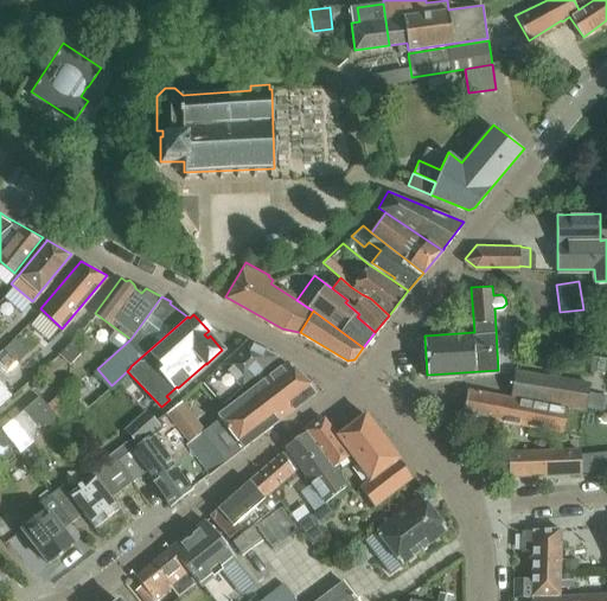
[(59,351),(70,360),(85,345),(75,334),(59,351)]
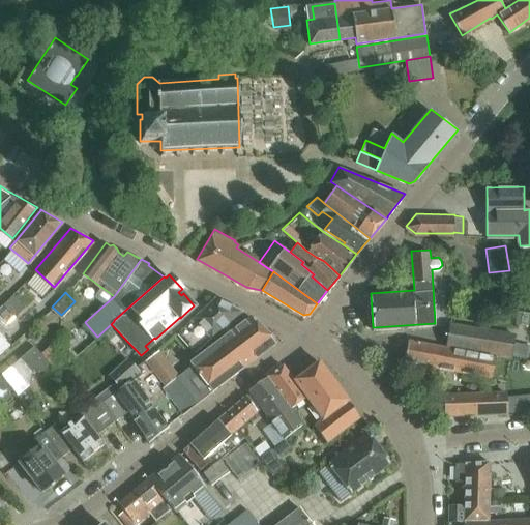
[(177,330),(195,351),(241,310),(214,296),(214,297),(177,330)]
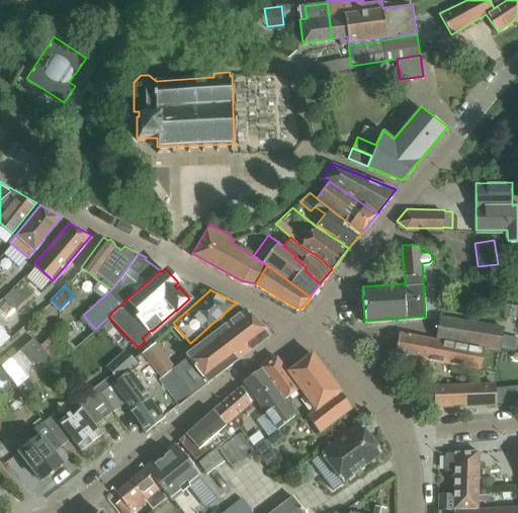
[(157,378),(176,404),(177,405),(207,380),(271,332),(269,330),(245,307),(185,352),(188,355),(161,375),(157,378)]
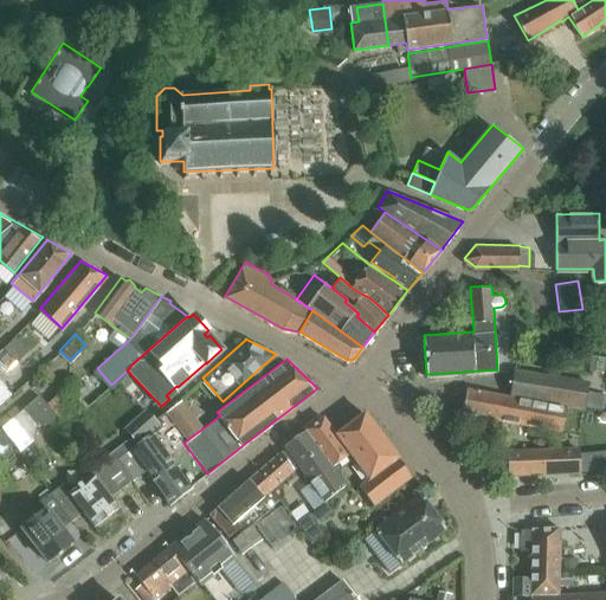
[(509,394),(584,407),(588,381),(514,368),(509,394)]
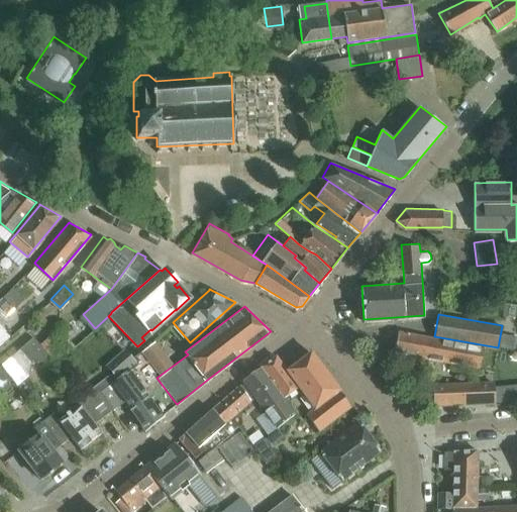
[(0,320),(0,342),(11,333),(0,320)]
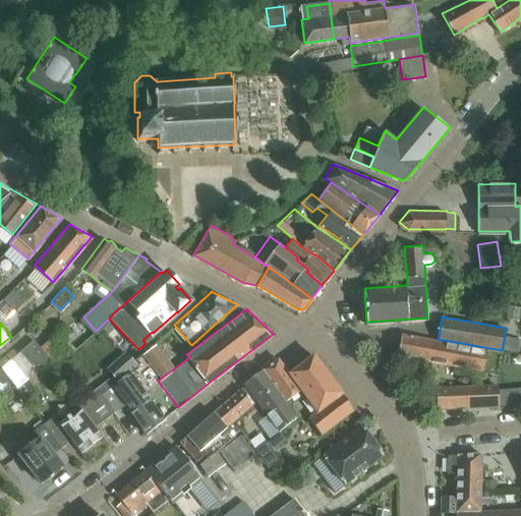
[(398,353),(483,369),(486,349),(438,339),(401,332),(398,353)]
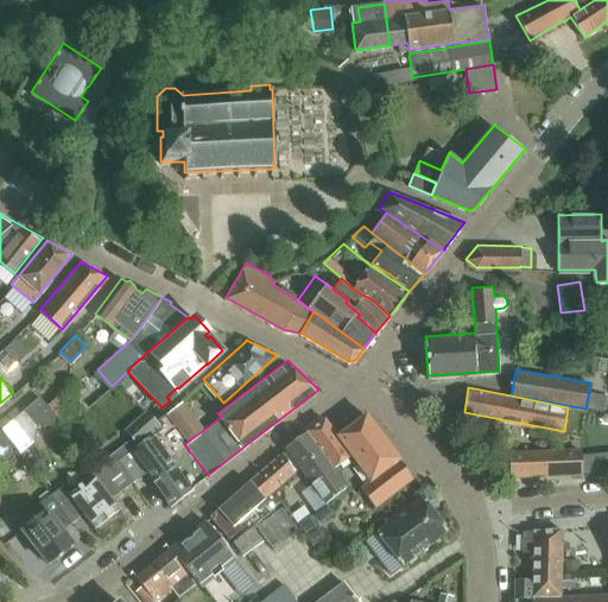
[(58,429),(59,430),(65,424),(39,393),(23,407),(37,424),(61,419),(64,424),(58,429)]
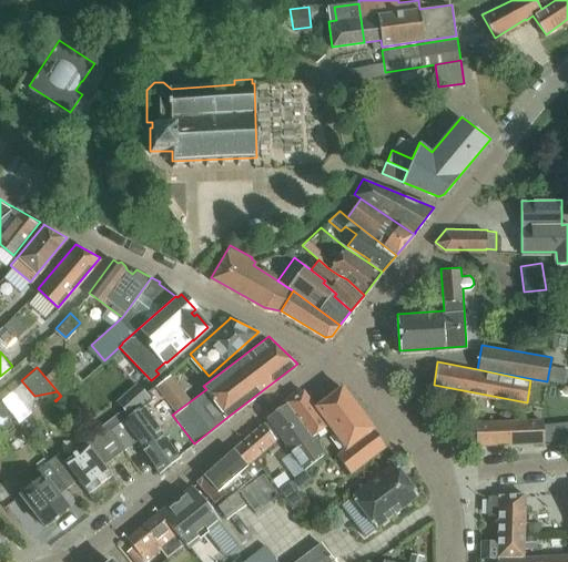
[(124,408),(105,422),(124,447),(137,438),(160,471),(180,456),(179,453),(193,442),(172,415),(176,411),(154,384),(146,391),(138,381),(118,399),(124,408)]
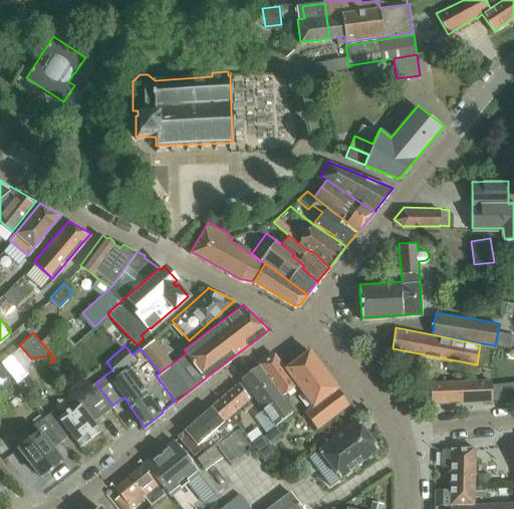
[(260,362),(282,395),(296,384),(312,405),(304,411),(317,427),(349,402),(309,348),(285,366),(275,351),(260,362)]
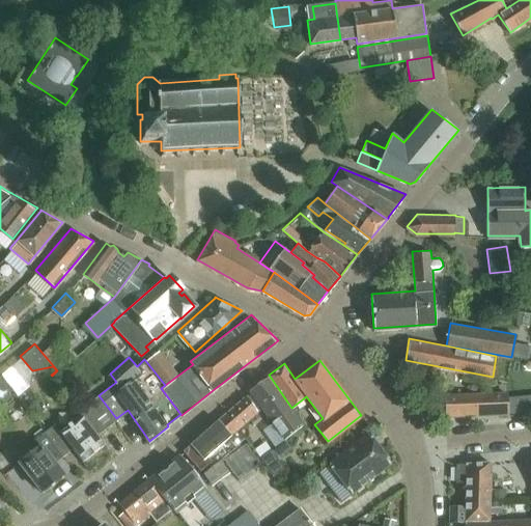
[(291,408),(269,375),(249,390),(284,439),(303,424),(290,409),(291,408)]
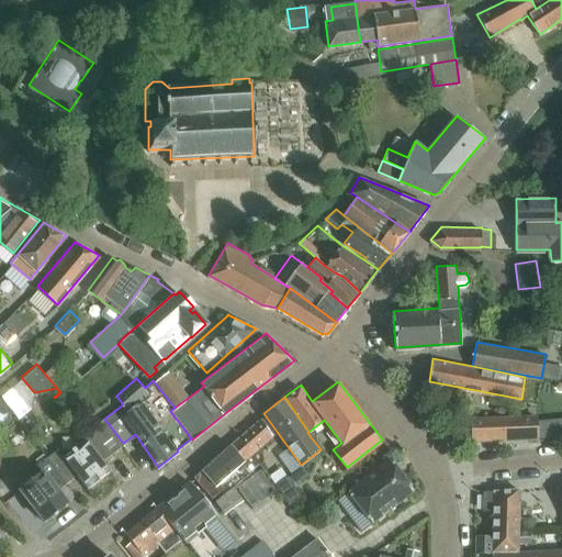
[(471,415),(472,438),(537,436),(537,414),(471,415)]
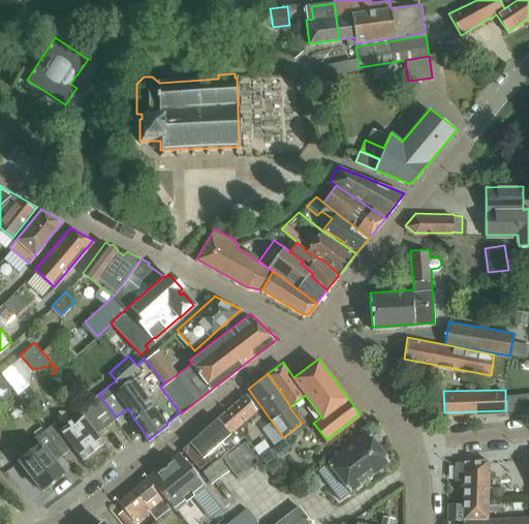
[(227,433),(230,436),(235,440),(244,434),(238,425),(257,408),(246,393),(218,418),(229,432),(227,433)]
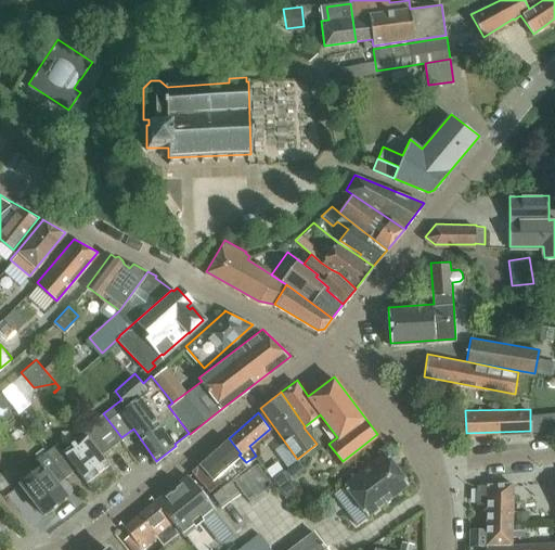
[(92,421),(112,445),(121,437),(103,413),(92,421)]
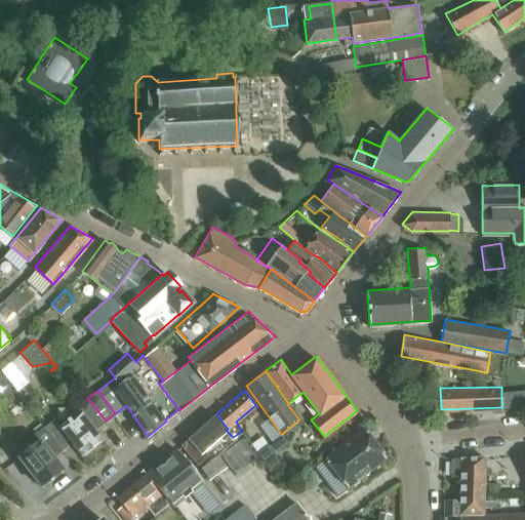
[(78,405),(80,408),(95,429),(106,421),(87,398),(78,405)]
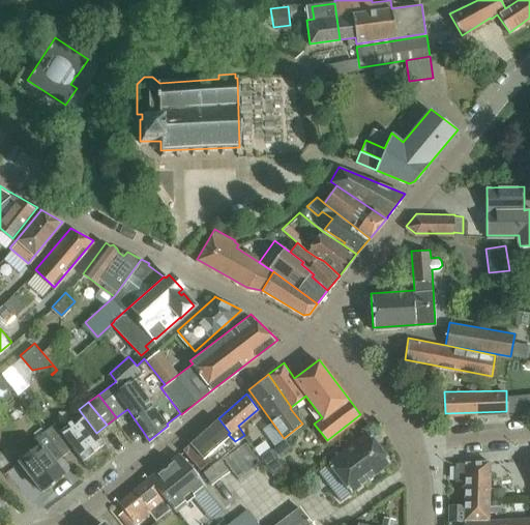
[(54,421),(45,429),(63,453),(72,446),(82,458),(104,441),(96,433),(81,412),(60,429),(54,421)]
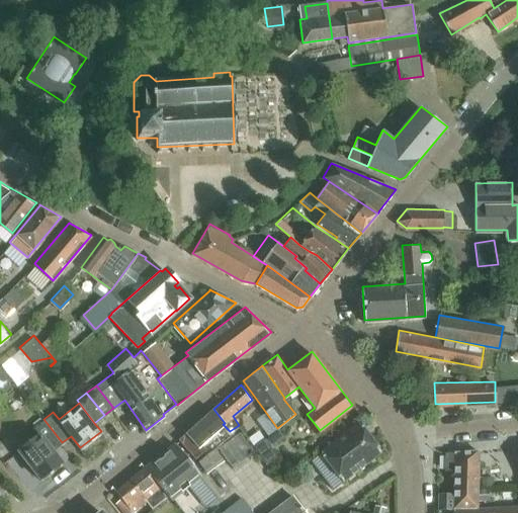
[(225,423),(213,409),(179,438),(196,456),(205,447),(201,443),(220,427),(223,430),(226,427),(223,424),(225,423)]
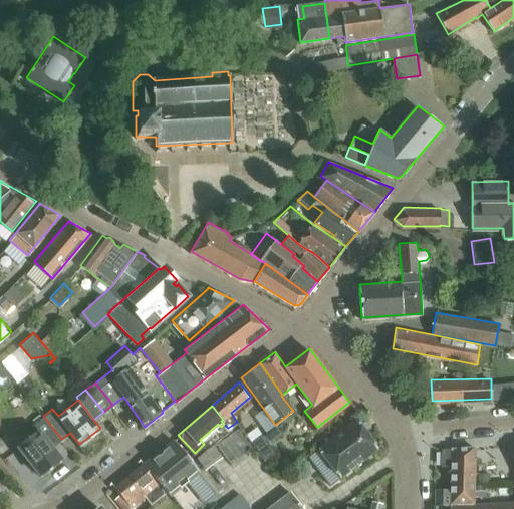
[(61,439),(43,416),(33,424),(38,431),(18,446),(40,474),(61,458),(52,447),(61,439)]
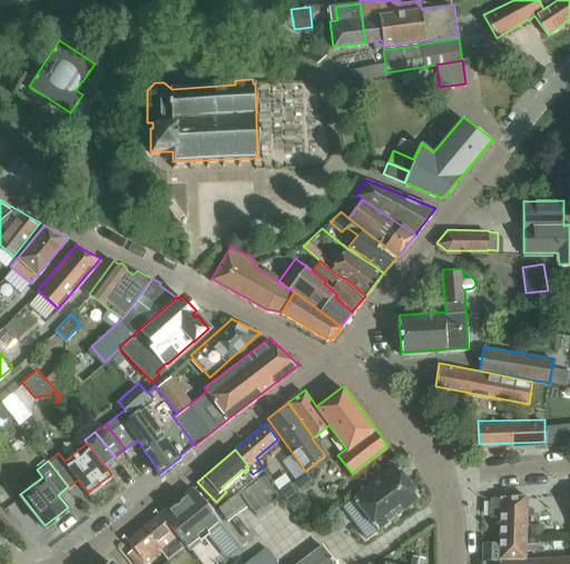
[(353,496),(377,527),(420,495),(395,463),(353,496)]
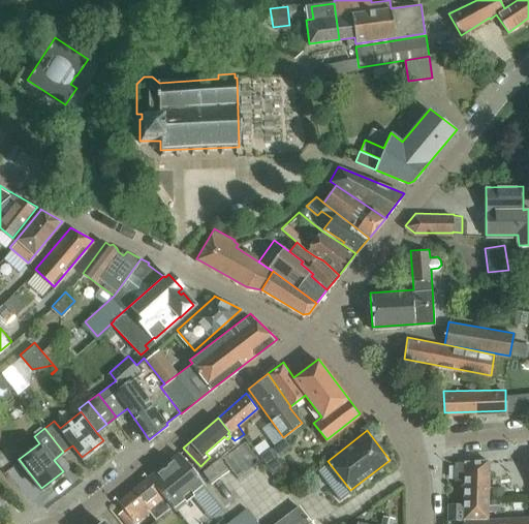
[(245,439),(223,456),(238,475),(259,459),(245,439)]
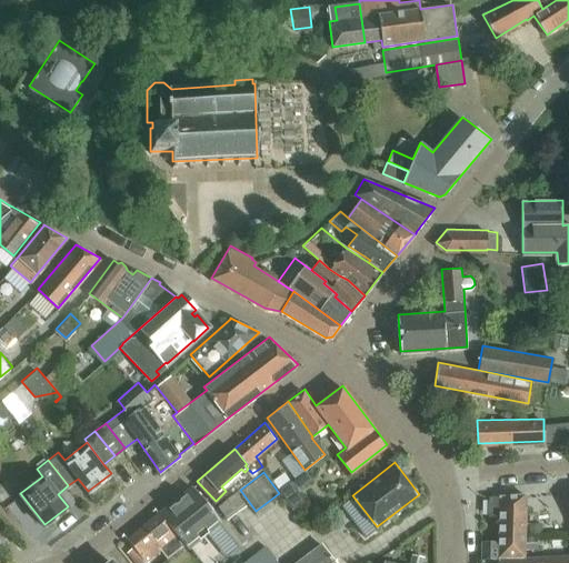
[(160,511),(186,543),(188,546),(221,520),(192,484),(160,511)]
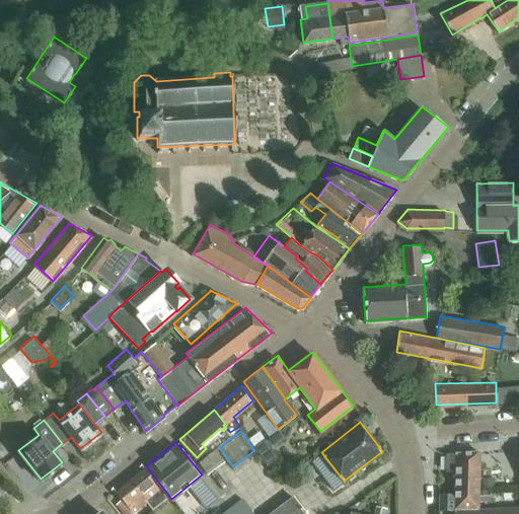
[(215,449),(200,460),(208,471),(224,460),(215,449)]
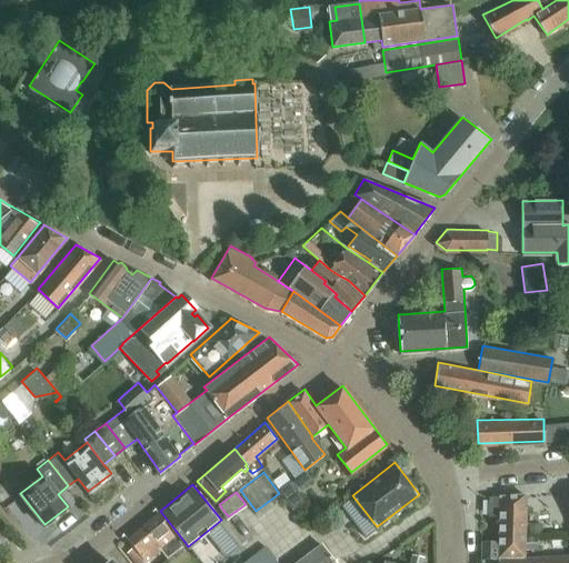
[(499,556),(499,558),(525,556),(525,545),(537,546),(537,535),(525,534),(526,493),(490,496),(490,513),(500,513),(499,541),(482,540),(481,556),(499,556)]
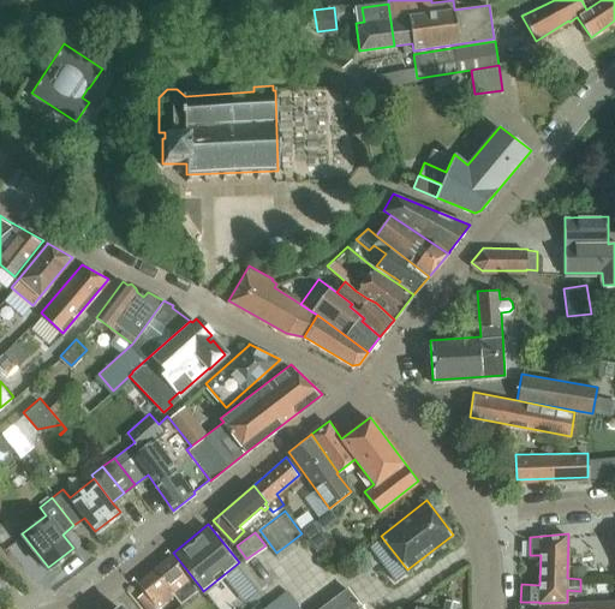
[(173,553),(155,567),(175,591),(174,592),(180,601),(201,587),(173,553)]
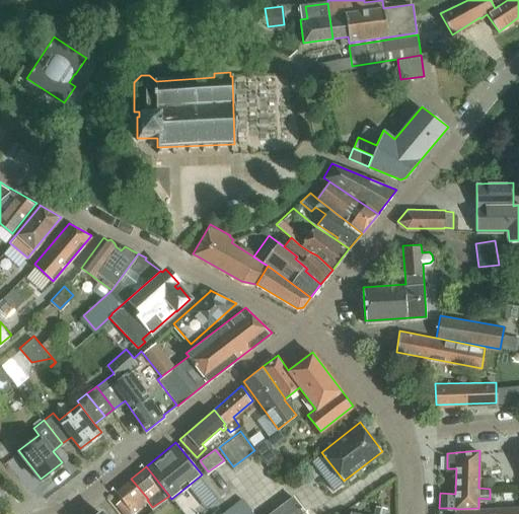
[(148,499),(131,479),(116,491),(122,498),(117,503),(126,513),(129,513),(133,511),(147,500),(148,499)]
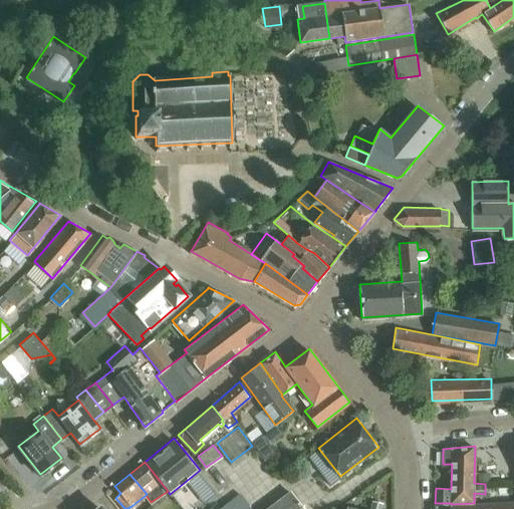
[(304,508),(291,490),(264,508),(253,508),(241,492),(217,508),(304,508)]
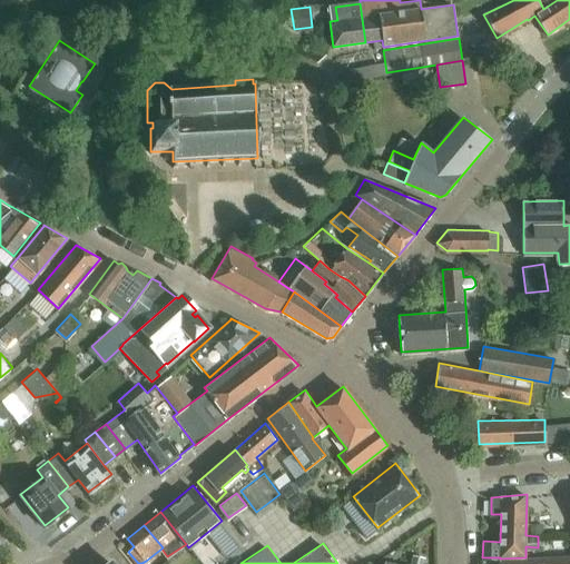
[(422,563),(424,556),(413,554),(410,563),(395,563),(385,562),(384,563),(422,563)]
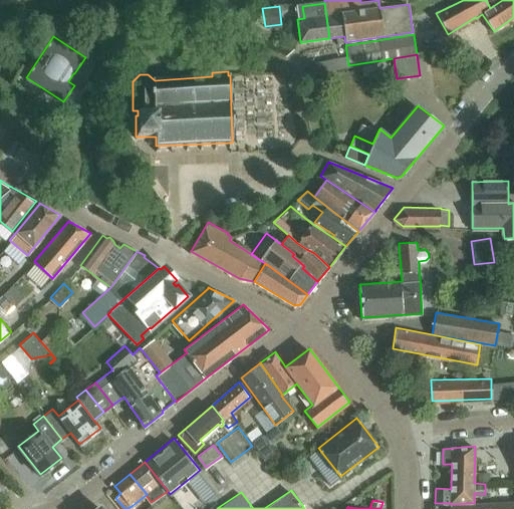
[(513,508),(513,500),(474,503),(451,504),(450,508),(513,508)]
